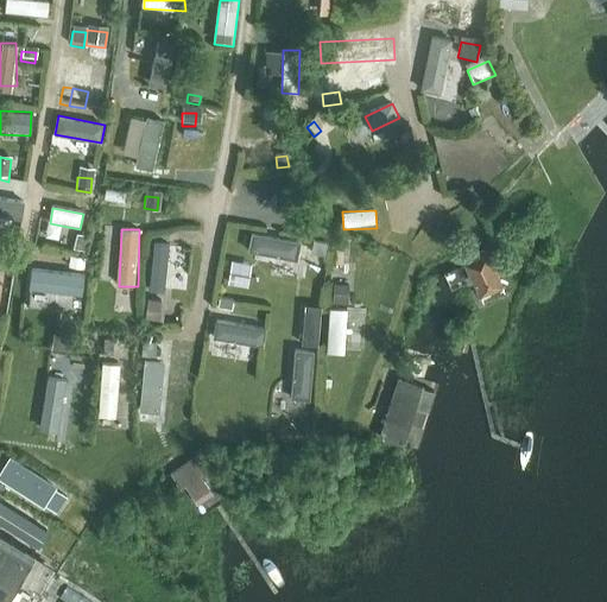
[(254,233),(251,252),(298,260),(302,241),(254,233)]
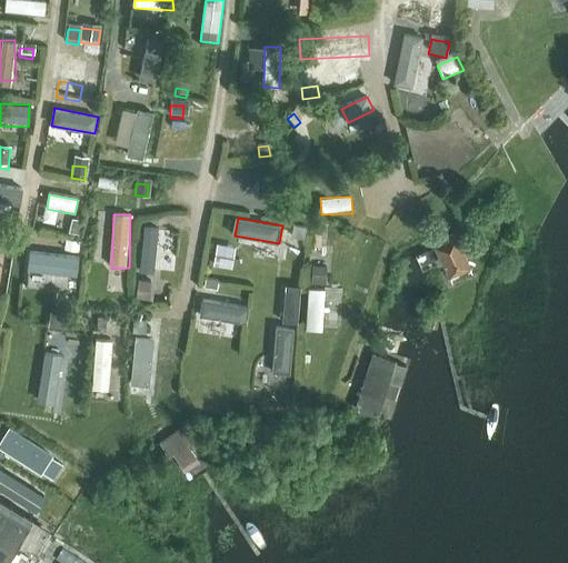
[(71,223),(68,237),(76,239),(79,225),(71,223)]
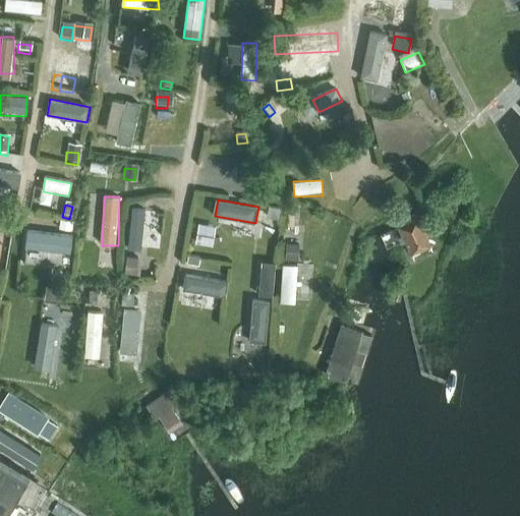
[(141,252),(149,210),(133,208),(127,250),(141,252)]
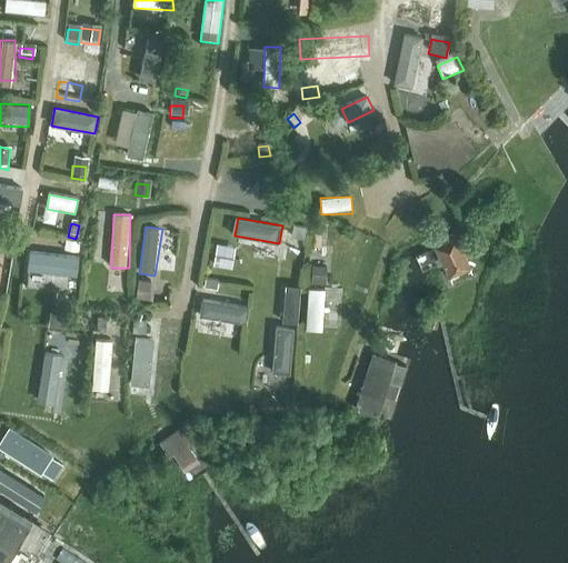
[(294,230),(291,240),(301,242),(304,232),(294,230)]
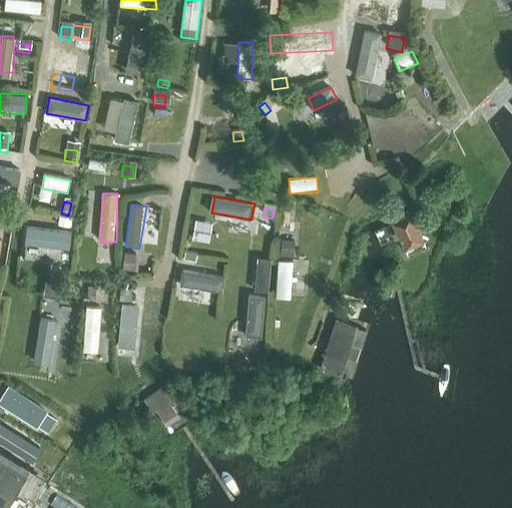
[(422,245),(409,218),(418,214),(416,208),(385,222),(388,229),(391,227),(404,255),(422,245)]
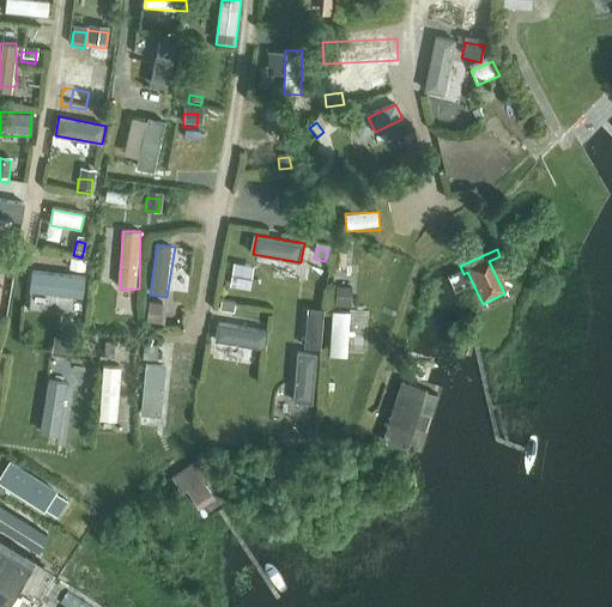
[(334,271),(344,271),(345,256),(335,256),(334,271)]
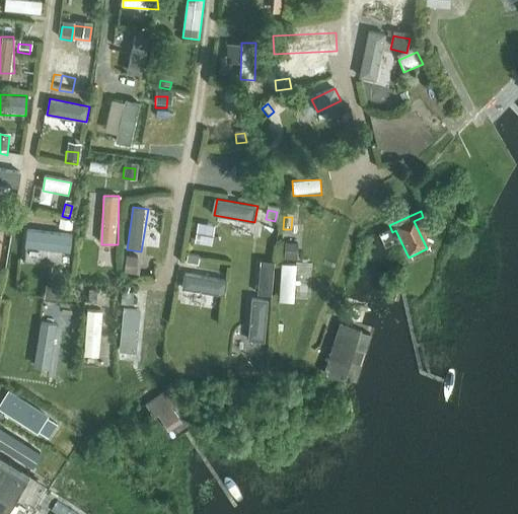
[(71,225),(59,223),(58,232),(70,233),(71,225)]
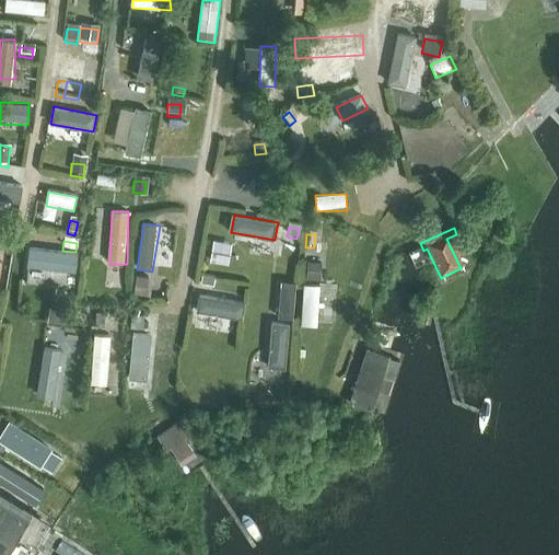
[(213,242),(210,263),(229,266),(232,245),(213,242)]
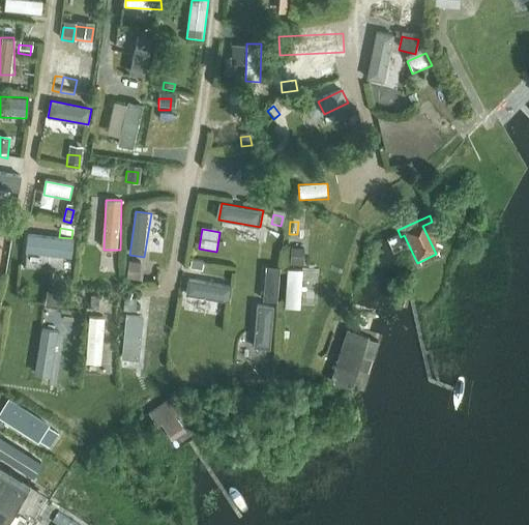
[(72,259),(75,241),(28,235),(26,253),(72,259)]
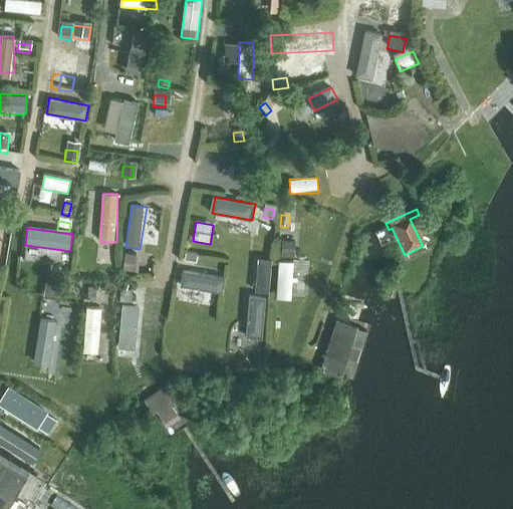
[(292,260),(293,245),(282,245),(281,260),(292,260)]
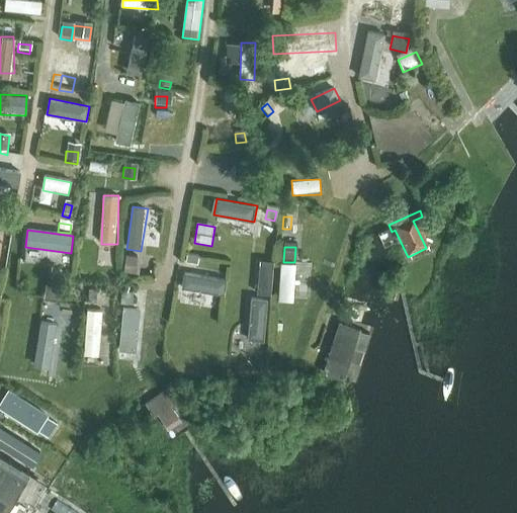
[(186,258),(185,266),(196,268),(197,260),(186,258)]
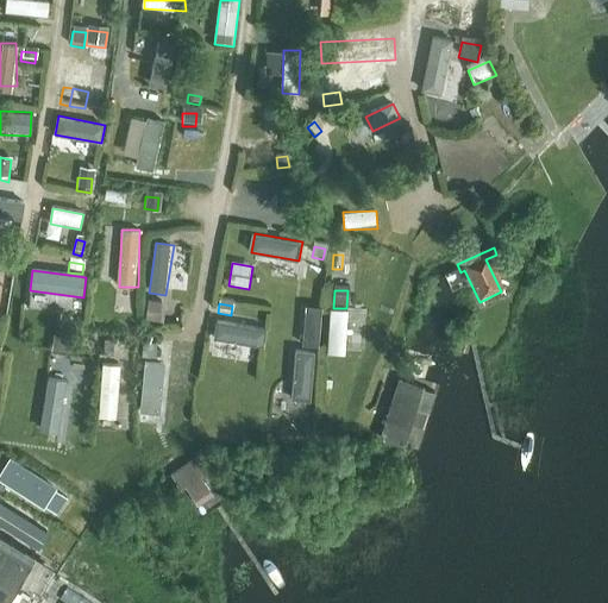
[(148,306),(145,325),(158,325),(160,306),(148,306)]
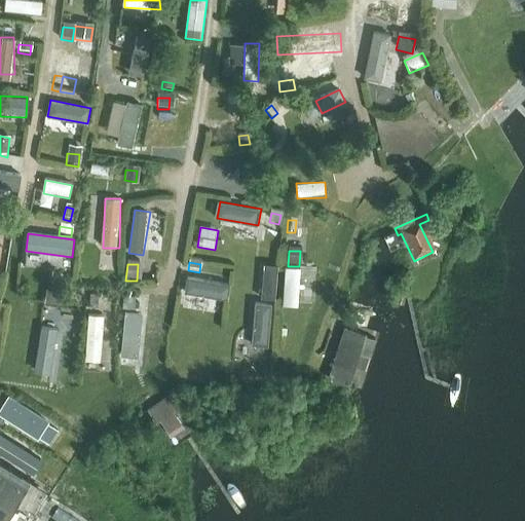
[(284,267),(283,306),(299,307),(301,267),(284,267)]
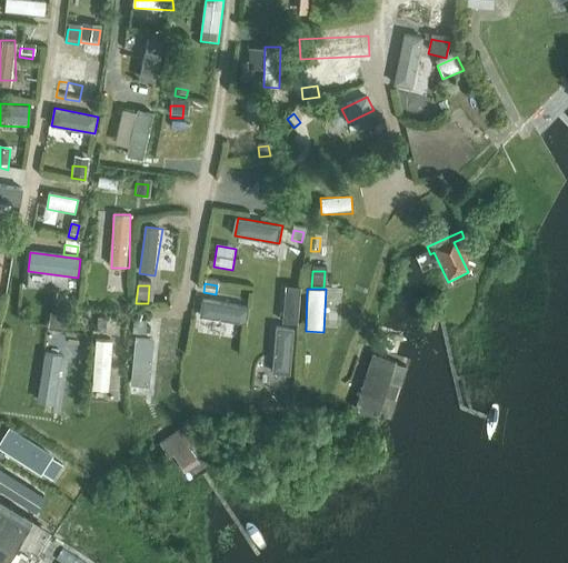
[(200,319),(248,323),(249,304),(201,301),(200,319)]
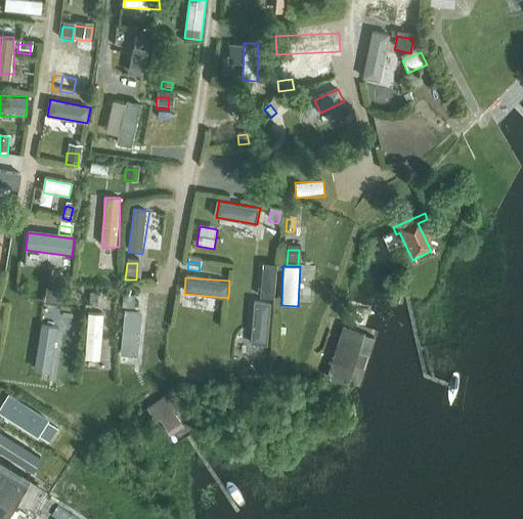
[(45,292),(43,305),(60,307),(61,294),(45,292)]
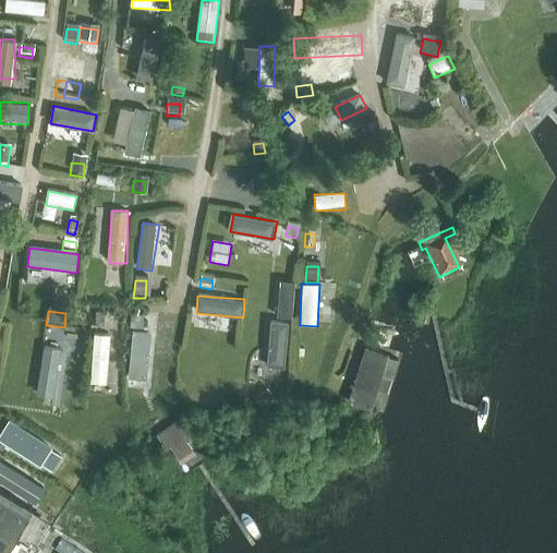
[(140,320),(131,320),(131,333),(140,332),(140,320)]
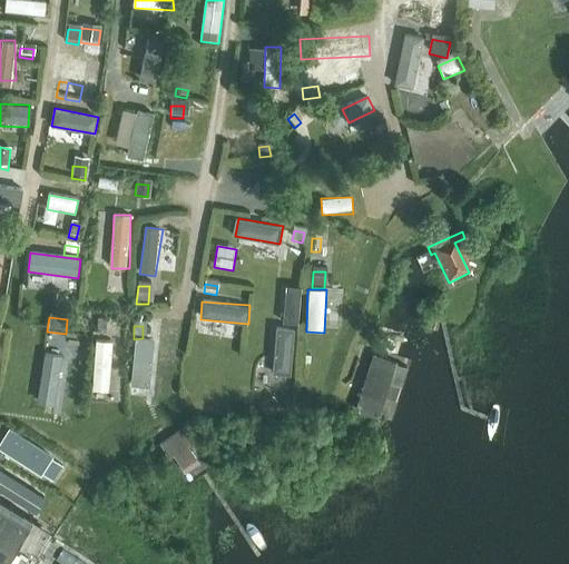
[(276,327),(274,375),(293,375),(294,328),(276,327)]
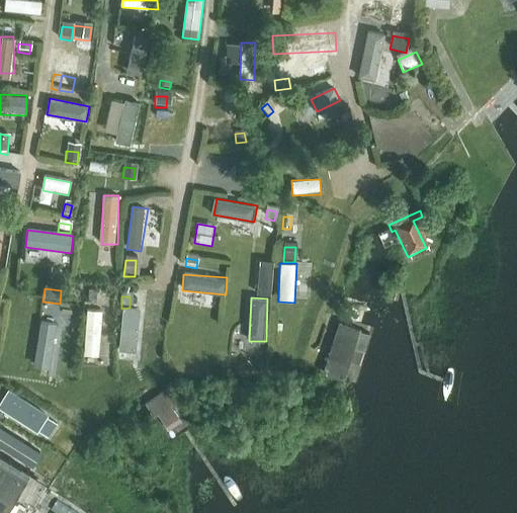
[(100,356),(101,309),(86,309),(85,356),(100,356)]
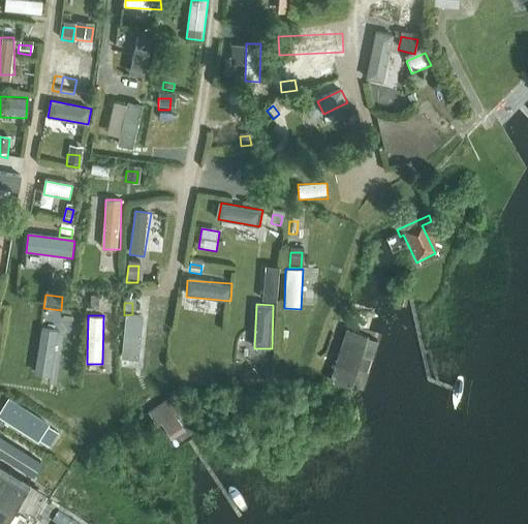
[(345,333),(329,383),(348,391),(366,339),(345,333)]
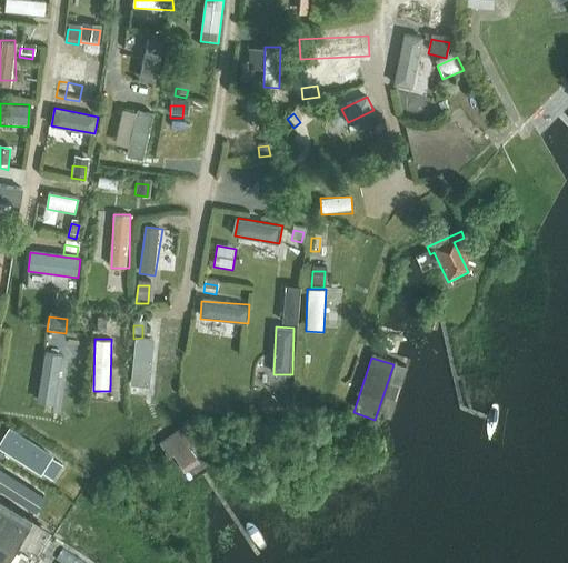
[(48,406),(63,406),(65,367),(49,365),(48,406)]
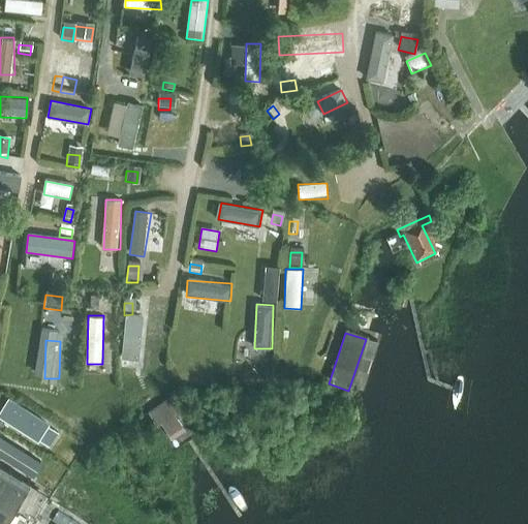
[(0,417),(50,447),(58,433),(5,401),(0,408),(0,417)]
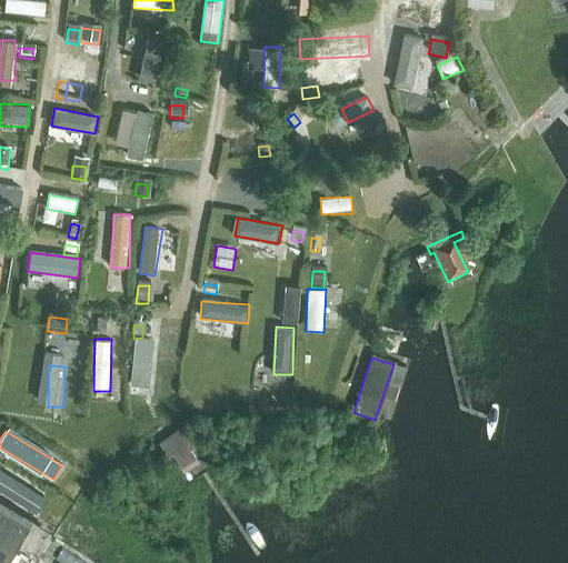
[(193,460),(187,449),(190,445),(183,434),(171,442),(160,450),(168,461),(171,459),(179,471),(193,460)]
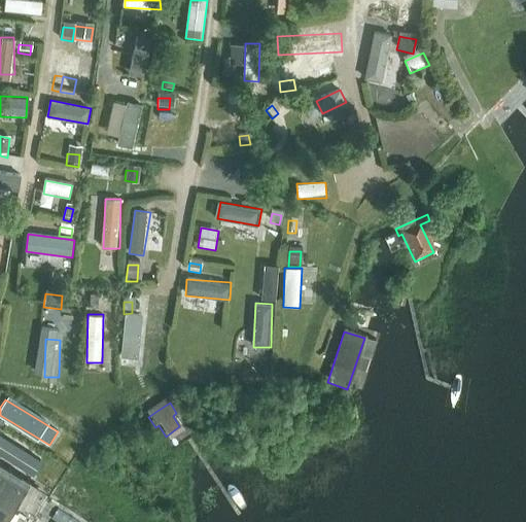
[(5,462),(11,452),(0,444),(0,464),(2,466),(5,462)]
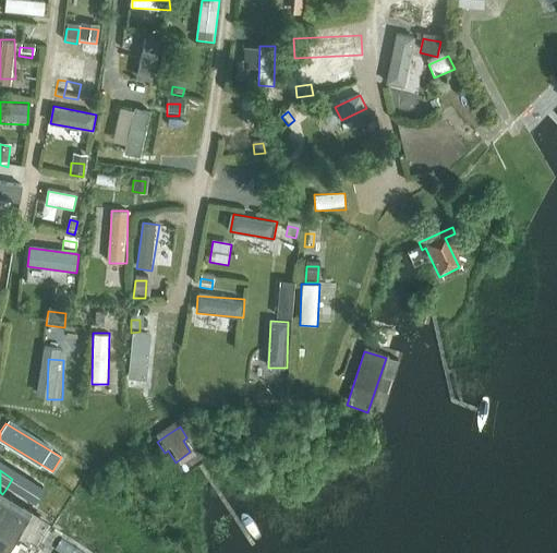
[(12,479),(5,490),(32,507),(39,495),(12,478),(12,479)]
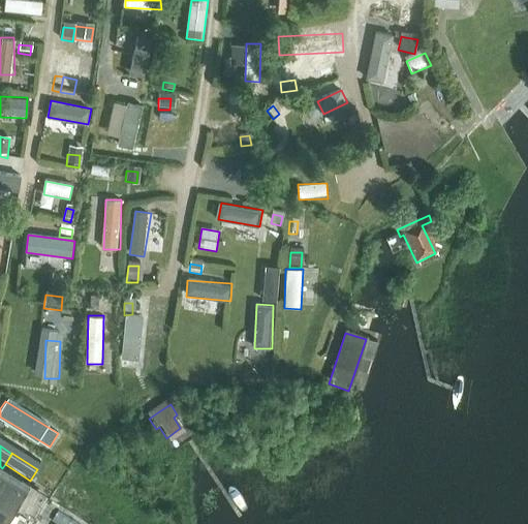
[(21,523),(37,499),(0,475),(0,523),(21,523)]
